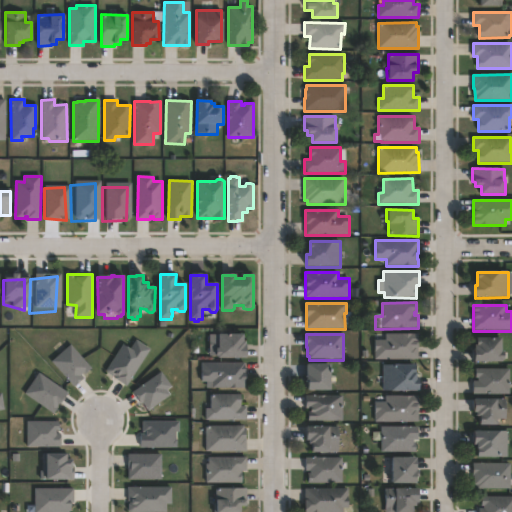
[(418,360),(375,360),(375,340),(385,340),(385,334),(418,334),(418,360)]
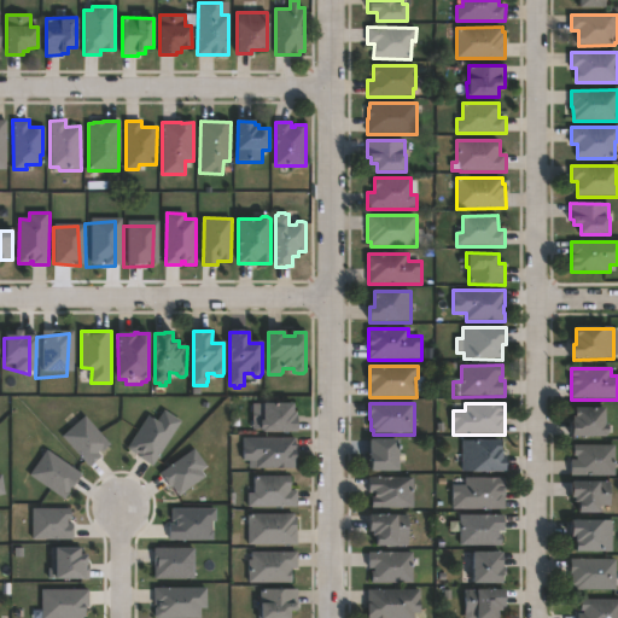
[(293,404),(293,413),(296,413),(296,418),(297,418),(297,433),(262,433),(262,431),(261,431),(261,421),(263,421),(263,404),(293,404)]
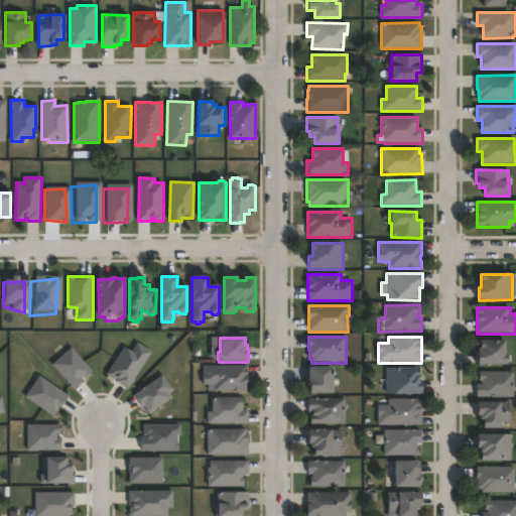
[(505,342),(505,357),(508,357),(508,364),(507,364),(507,366),(479,366),(479,349),(481,349),(481,342),(505,342)]
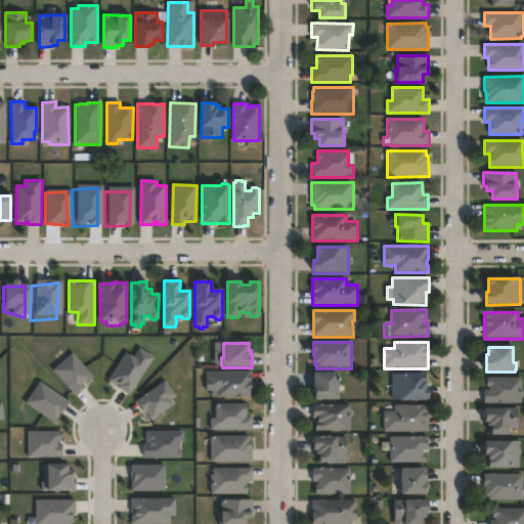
[(105,386),(125,397),(150,361),(137,352),(129,361),(119,354),(105,386)]
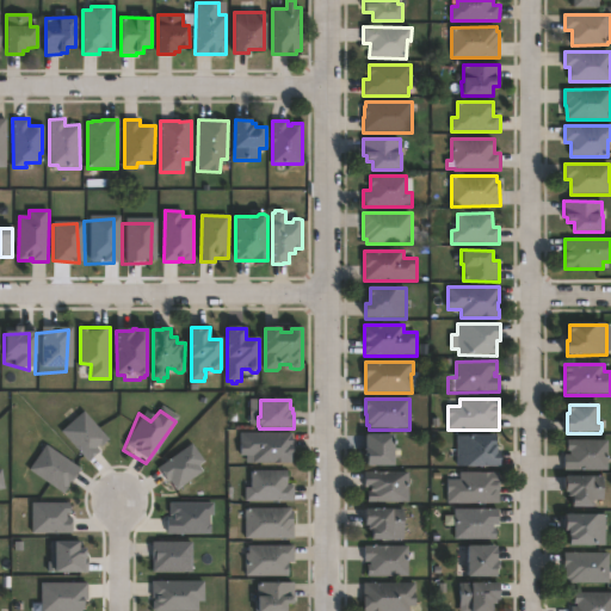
[(85,466),(105,443),(78,415),(57,434),(85,466)]
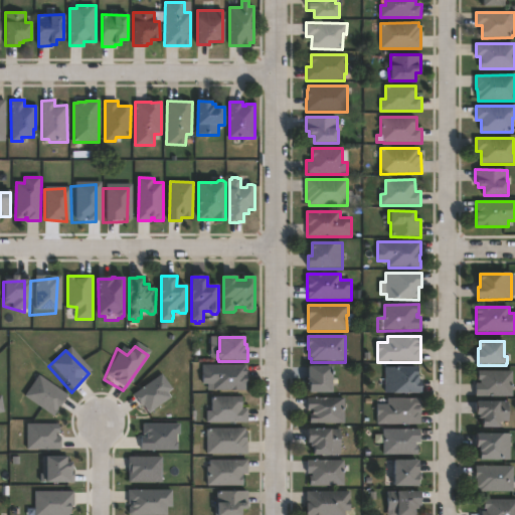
[(246,365),(246,391),(214,391),(214,384),(202,384),(202,365),(246,365)]
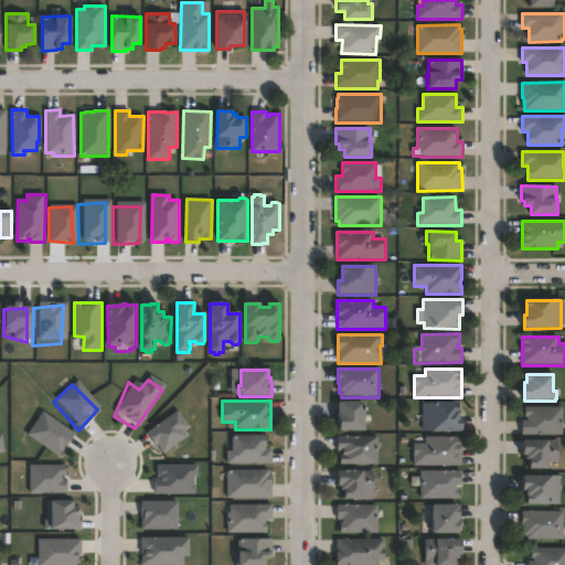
[(364,433),(339,433),(339,404),(364,403),(364,433)]
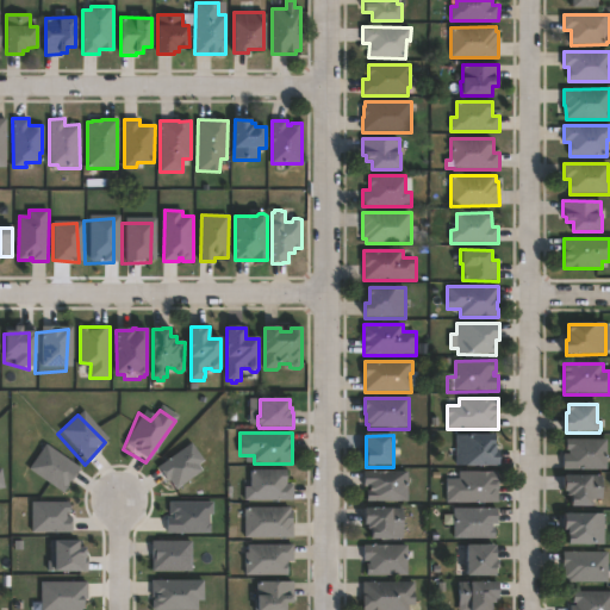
[(496,436),(496,446),(497,446),(497,450),(499,450),(499,467),(455,466),(456,436),(496,436)]
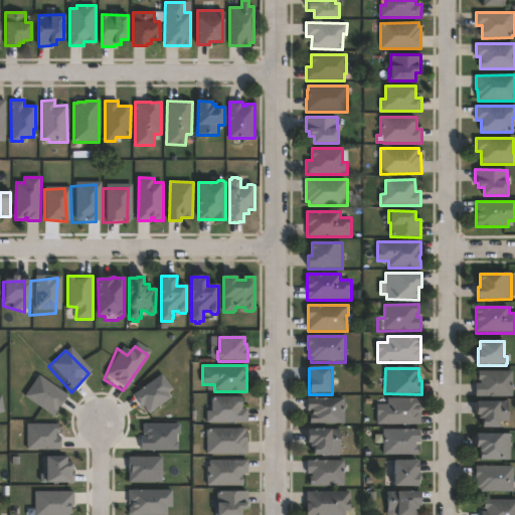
[(512,371),(512,397),(500,397),(500,395),(477,395),(477,383),(482,383),(482,381),(478,381),(478,371),(512,371)]
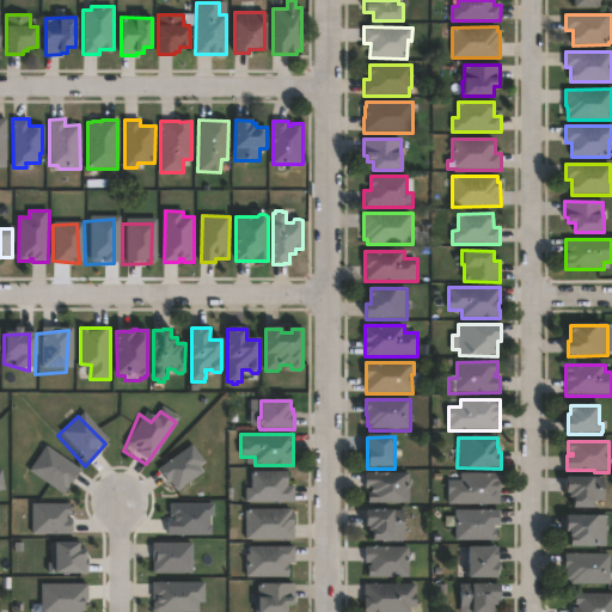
[(23,475),(59,495),(74,472),(40,448),(23,475)]
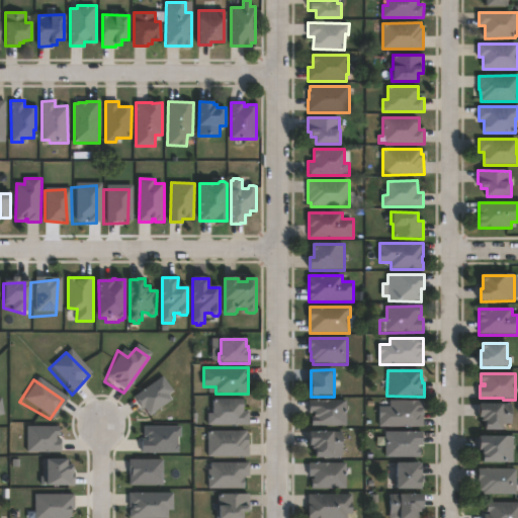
[(132,402),(145,417),(173,396),(156,380),(132,402)]
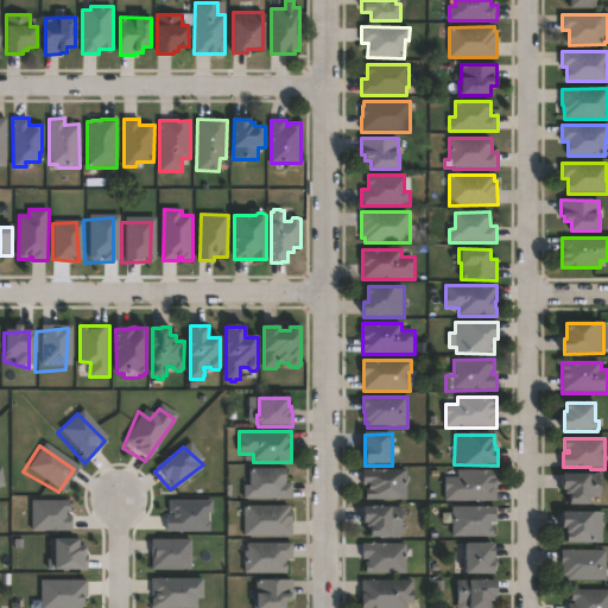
[(286,468),(286,483),(292,483),(292,499),(245,500),(245,486),(249,486),(249,469),(286,468)]
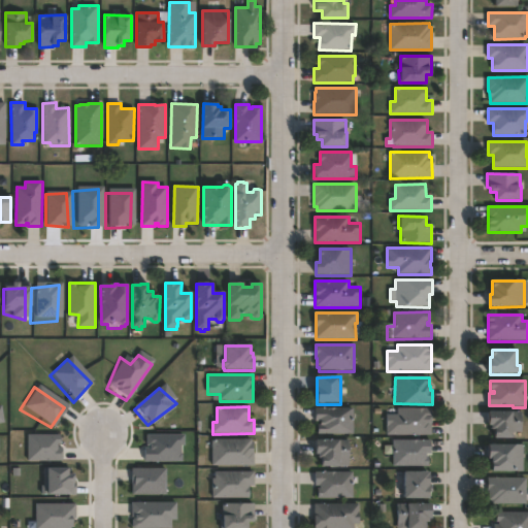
[(353,408),(353,434),(318,434),(318,427),(320,427),(320,423),(316,423),(316,408),(353,408)]
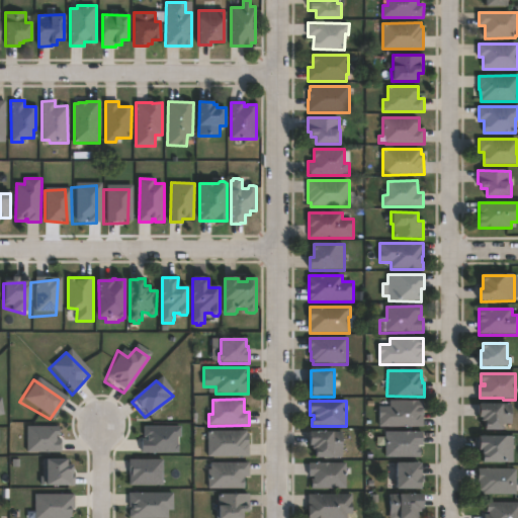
[(423,427),(379,428),(379,407),(390,407),(390,402),(423,402),(423,427)]
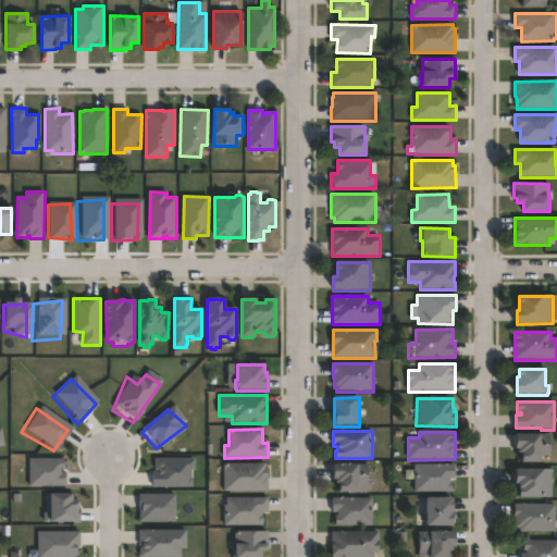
[(552,434),(552,456),(542,457),(542,465),(523,465),(523,455),(519,455),(519,450),(517,450),(516,435),(552,434)]
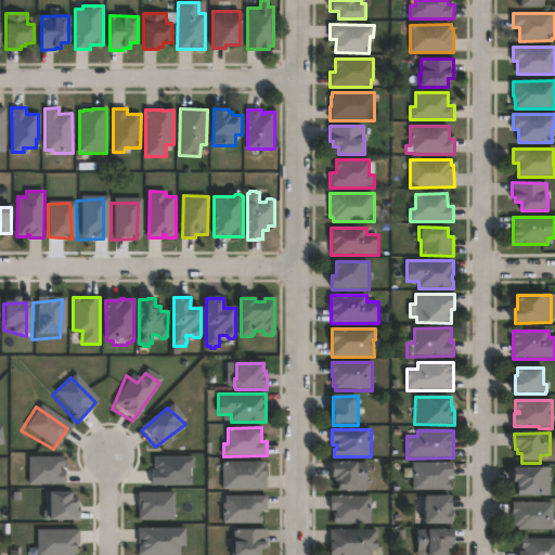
[(23,457),(59,459),(60,482),(22,486),(23,457)]
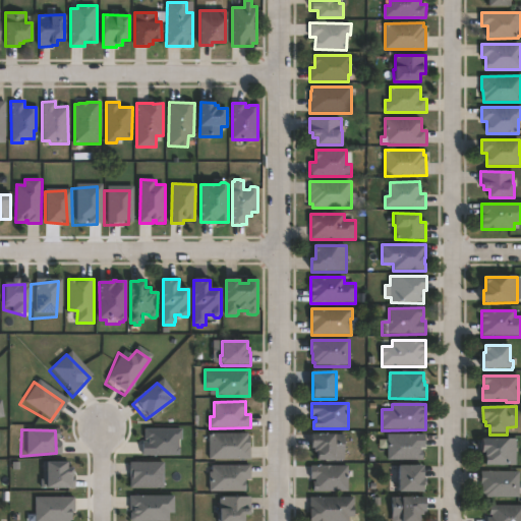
[(136,456),(178,456),(177,431),(136,431),(136,456)]
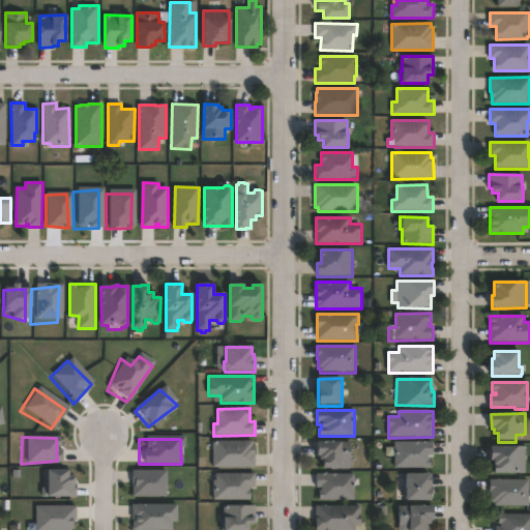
[(253,441),(253,446),(255,446),(255,468),(213,468),(213,441),(253,441)]
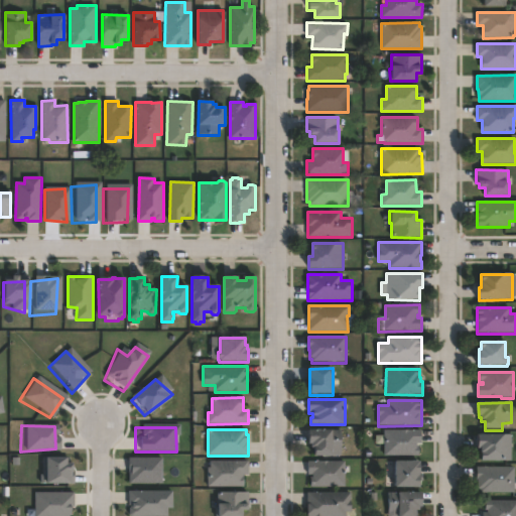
[(341,430),(341,450),(332,450),(332,458),(315,458),(315,448),(310,448),(310,445),(308,445),(308,430),(341,430)]
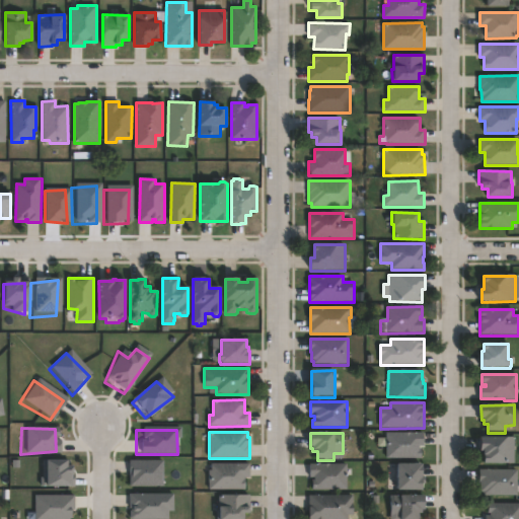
[(420,446),(420,449),(422,449),(422,457),(396,457),(396,459),(387,459),(387,433),(424,433),(424,446),(420,446)]
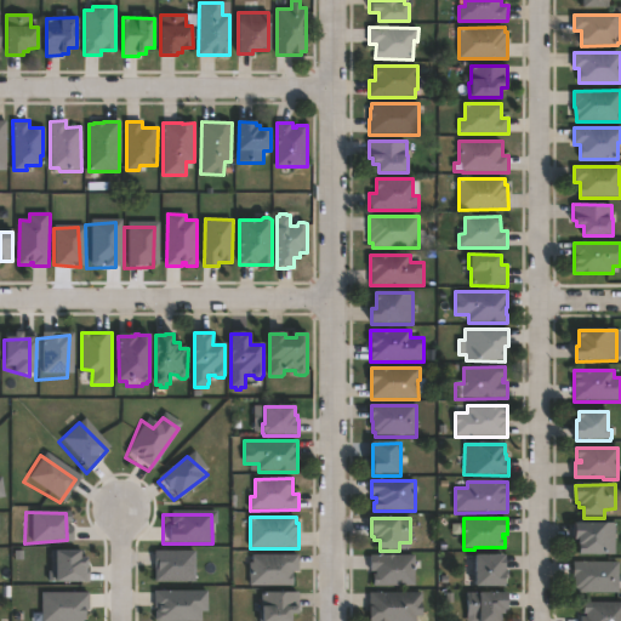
[(616,524),(616,556),(580,556),(580,541),(576,541),(576,524),(616,524)]
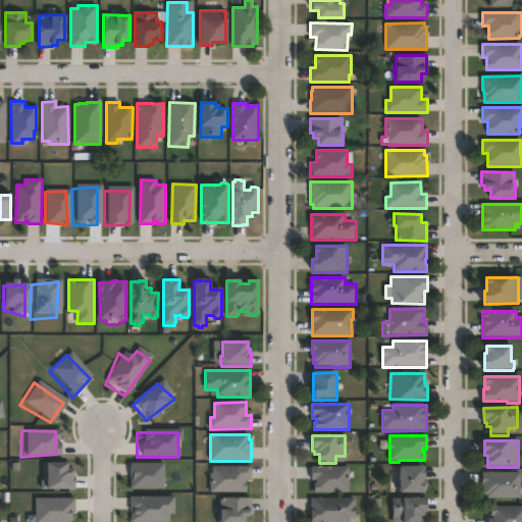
[(39,490),(68,491),(64,468),(37,467),(39,490)]
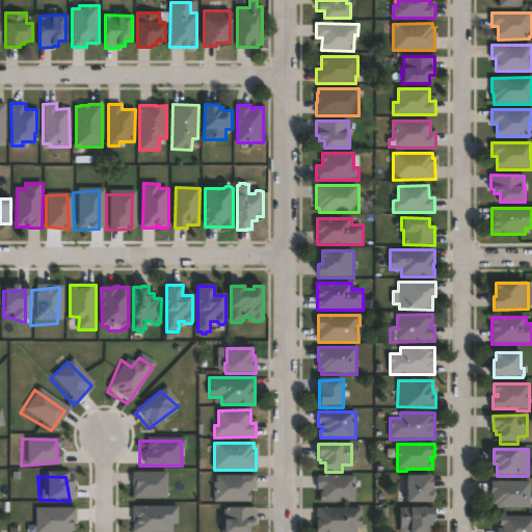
[(251,502),(217,502),(217,476),(257,476),(257,489),(251,489),(251,502)]
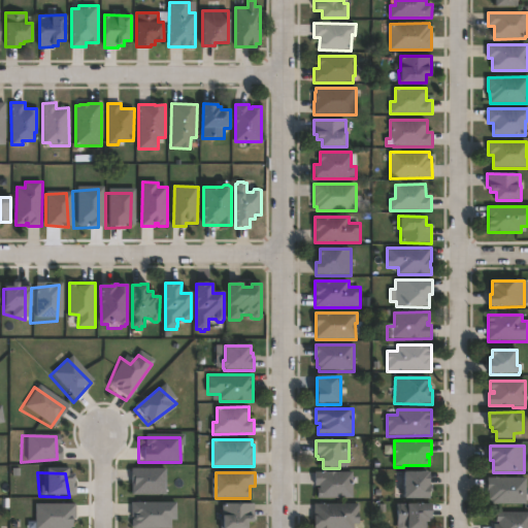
[(352,472),(353,497),(318,497),(318,489),(320,489),(320,485),(315,485),(315,473),(352,472)]
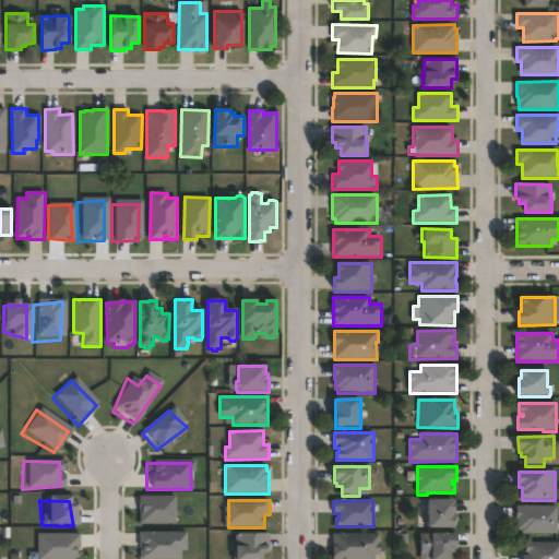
[(134,525),(170,526),(173,503),(134,501),(134,525)]
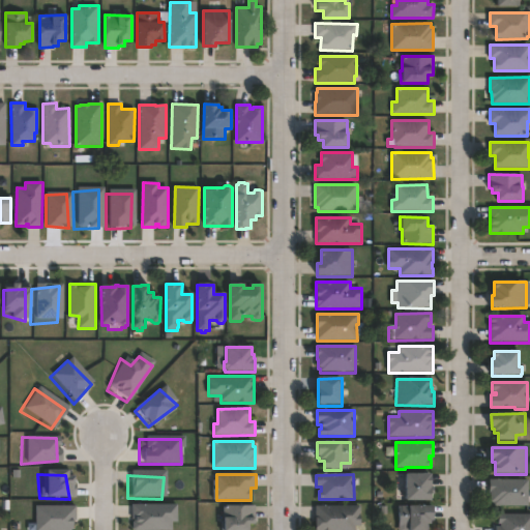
[(432,499),(405,498),(406,475),(432,475),(432,499)]
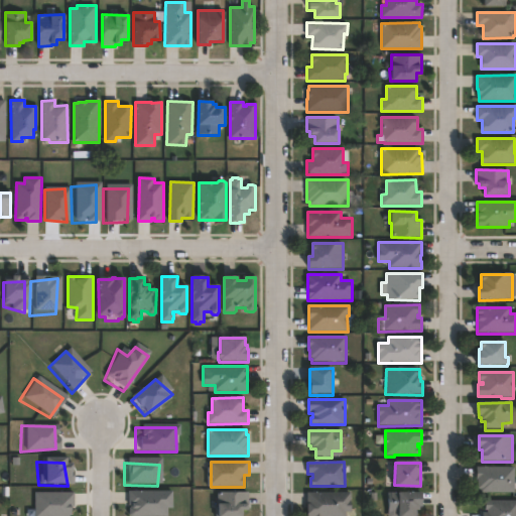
[(515,468),(515,492),(481,492),(481,488),(478,488),(478,480),(478,468),(515,468)]
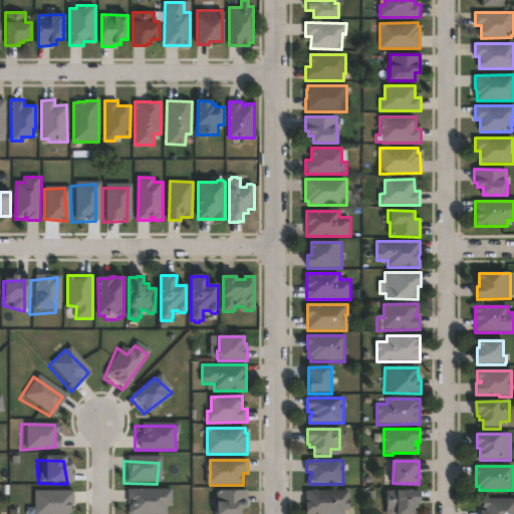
[(421,489),(421,502),(418,502),(418,506),(415,506),(415,513),(387,513),(388,490),(398,490),(398,488),(421,489)]
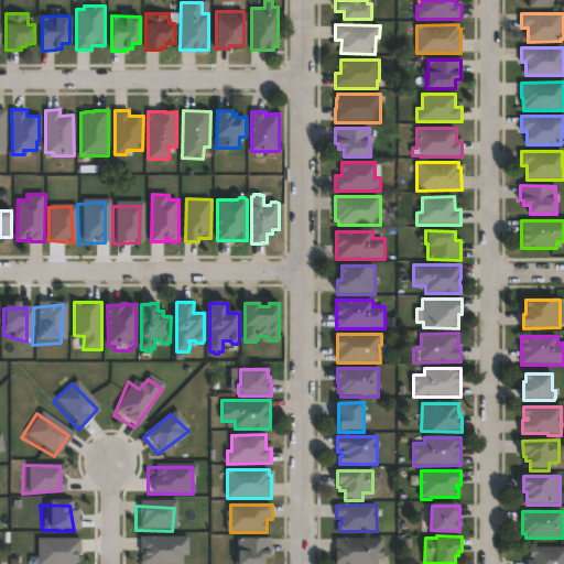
[(263,563),(238,563),(238,537),(270,537),(270,555),(263,555),(263,563)]
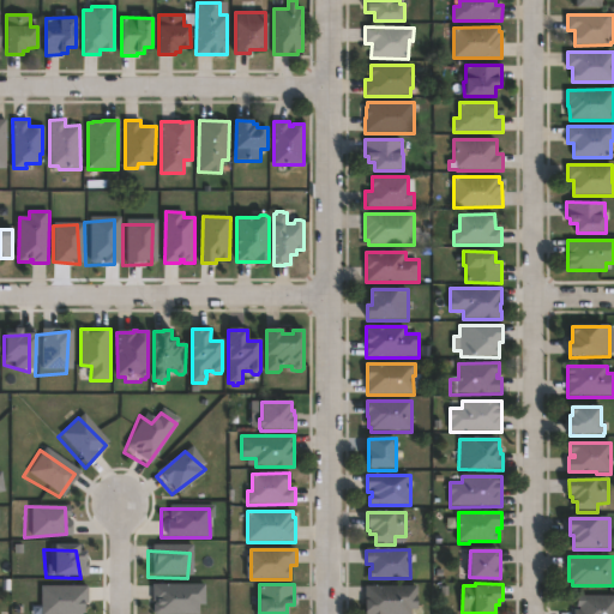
[(411,613),(366,613),(366,584),(417,585),(417,607),(411,607),(411,613)]
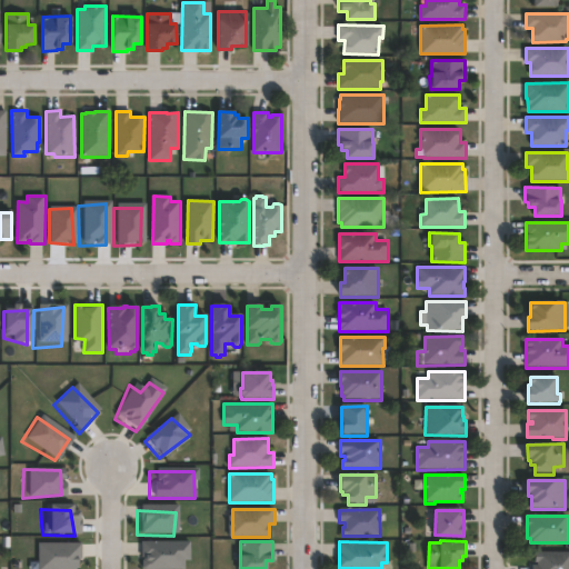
[(137,568),(175,568),(177,563),(185,562),(185,543),(136,545),(137,568)]
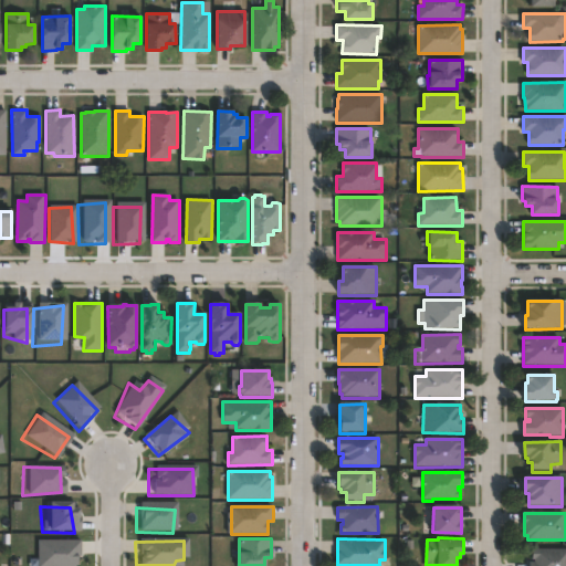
[(33,565),(74,565),(76,564),(76,545),(33,544),(33,565)]
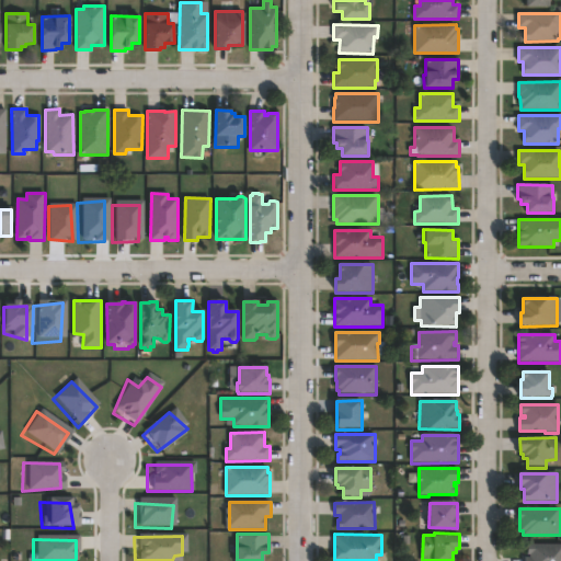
[(560,542),(560,560),(525,560),(525,556),(530,556),(530,554),(528,554),(528,544),(560,542)]
